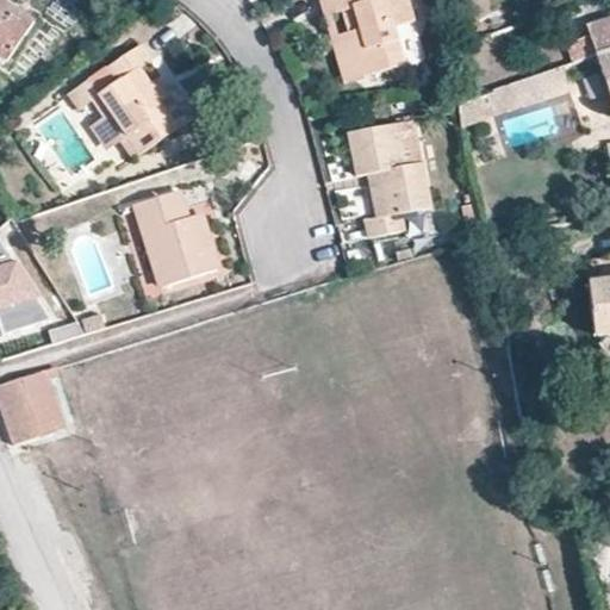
[(0,0),(0,58),(7,63),(35,22),(1,0),(0,0)]
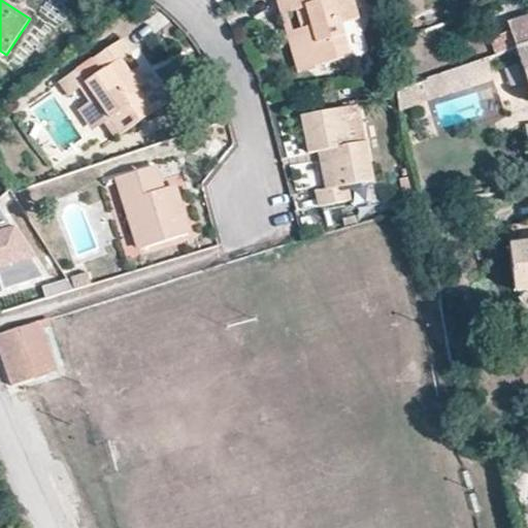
[(275,0),(297,73),(352,58),(342,24),(360,19),(355,0),(275,0)]
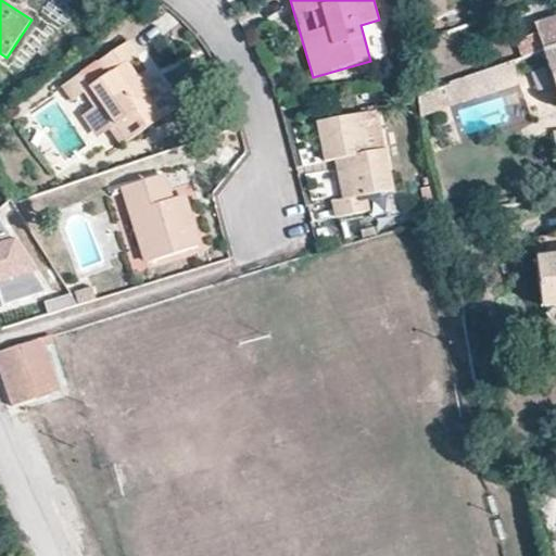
[(555,49),(555,14),(533,22),(544,53),(555,49)]
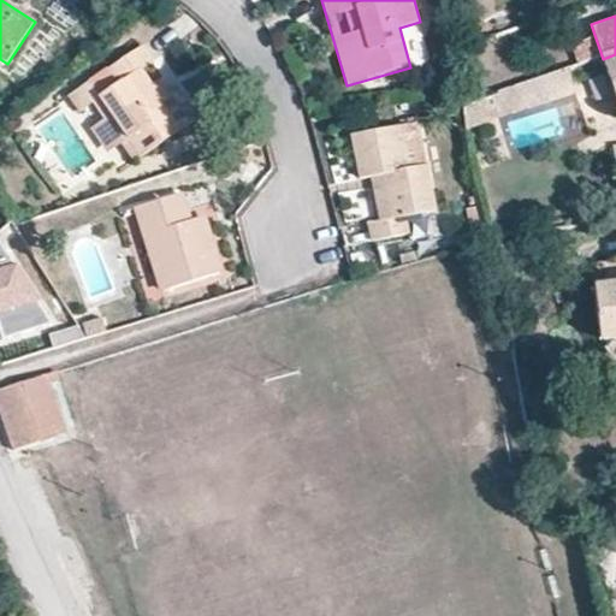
[(410,65),(425,61),(418,25),(404,28),(410,65)]
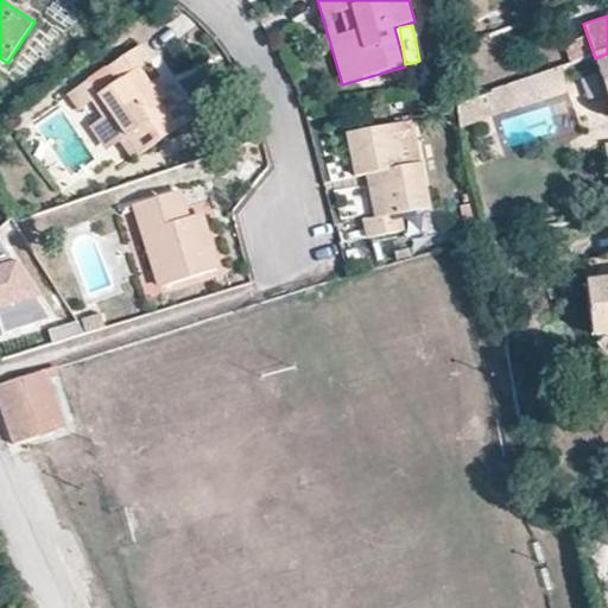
[(587,36),(567,42),(572,63),(593,57),(587,36)]
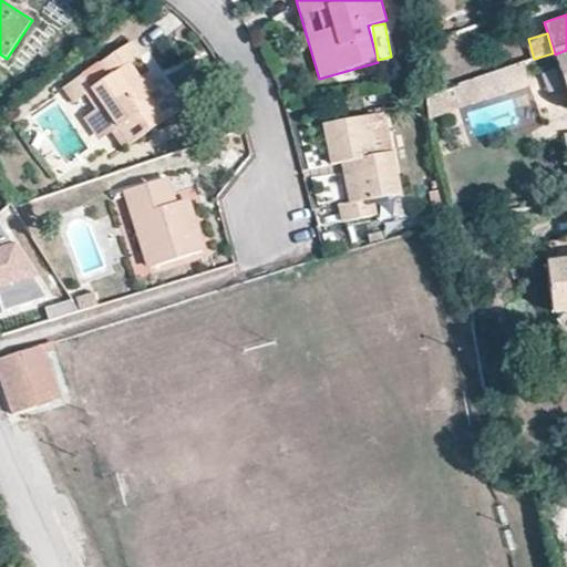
[(122,151),(177,112),(165,95),(156,101),(132,64),(142,58),(131,41),(96,64),(105,79),(91,89),(82,75),(63,89),(72,103),(84,94),(94,110),(82,119),(99,142),(111,133),(122,151)]
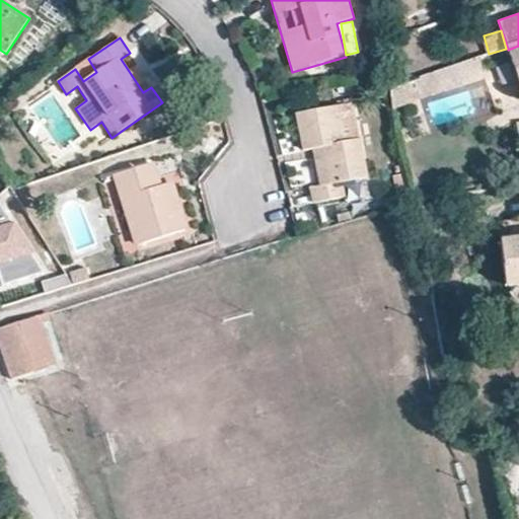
[(518,46),(508,50),(518,82),(518,46)]
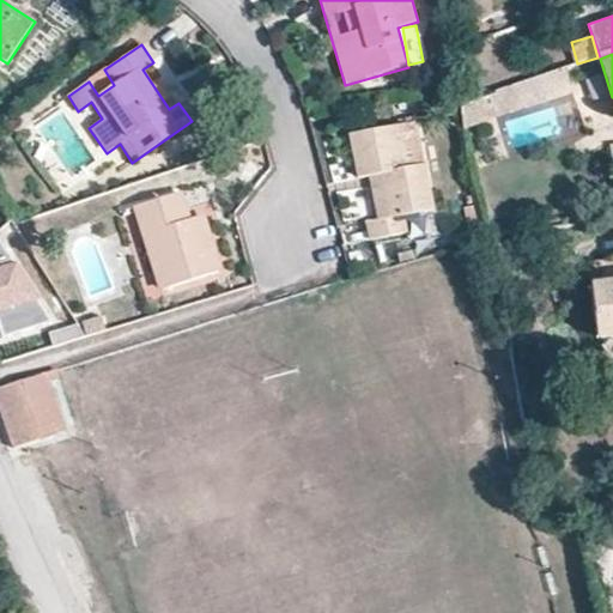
[(565,71),(520,86),(528,110),(574,95),(565,71)]
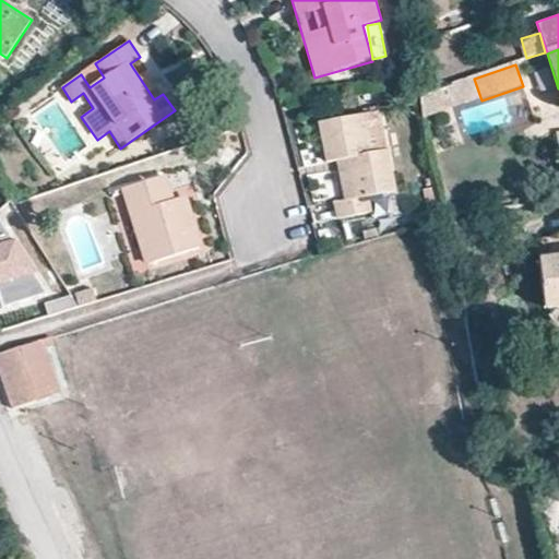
[(474,79),(452,86),(460,108),(482,100),(474,79)]
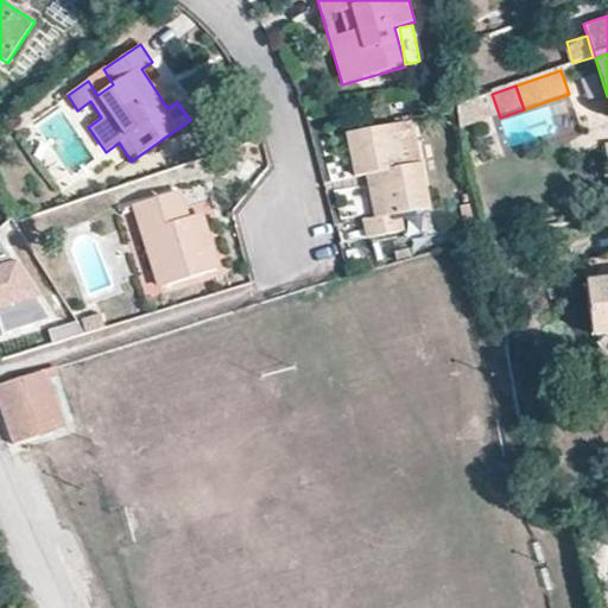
[(500,118),(492,94),(456,107),(458,132),(500,118)]
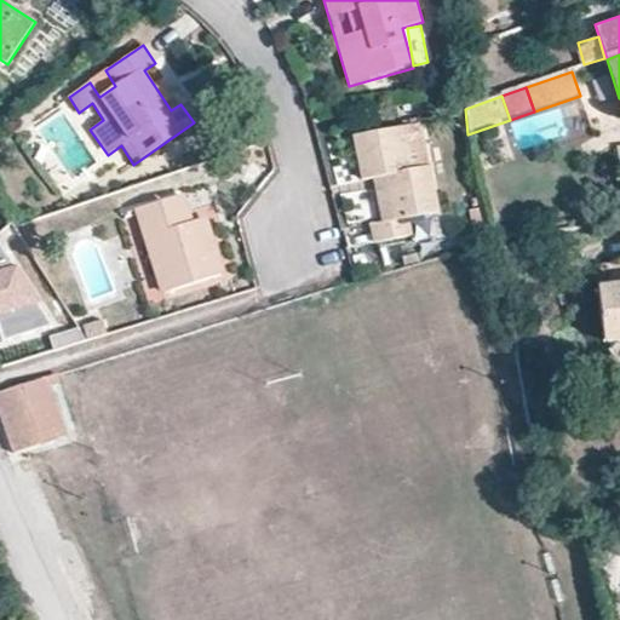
[(375,244),(411,236),(408,219),(436,214),(419,124),(355,137),(363,181),(373,179),(382,224),(372,228),(375,244)]
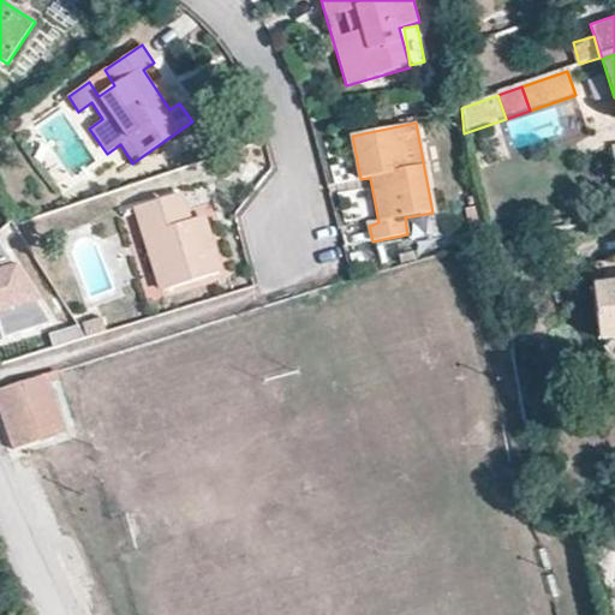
[(163,292),(220,273),(202,218),(190,221),(181,193),(137,207),(163,292)]
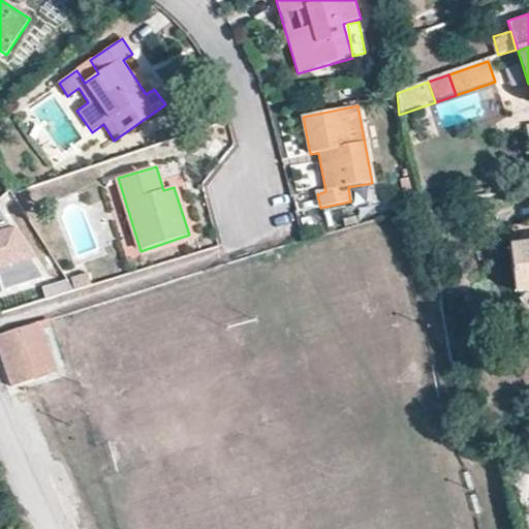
[(417,205),(410,177),(400,180),(407,209),(417,205)]
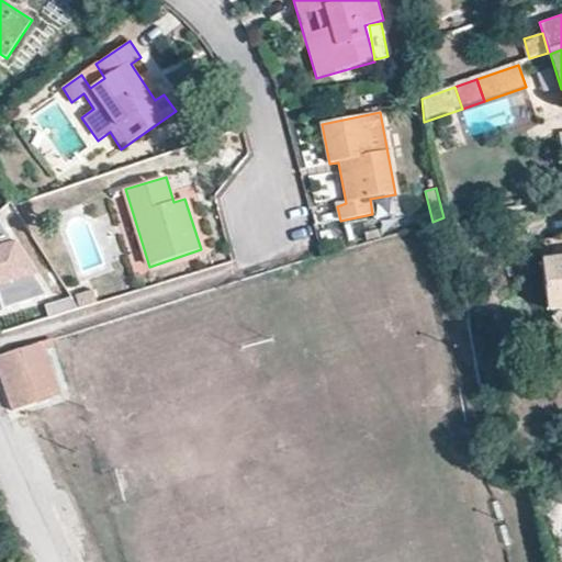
[(0,300),(2,310),(46,296),(0,223),(0,300)]
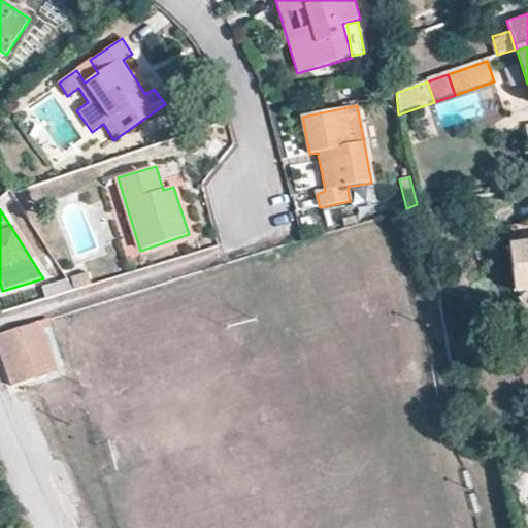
[(527,289),(527,244),(509,246),(515,291),(527,289)]
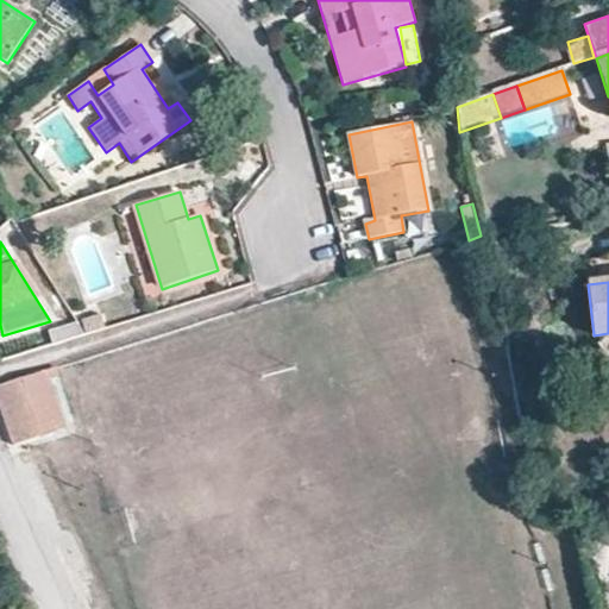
[(106,328),(101,314),(82,320),(86,334),(106,328)]
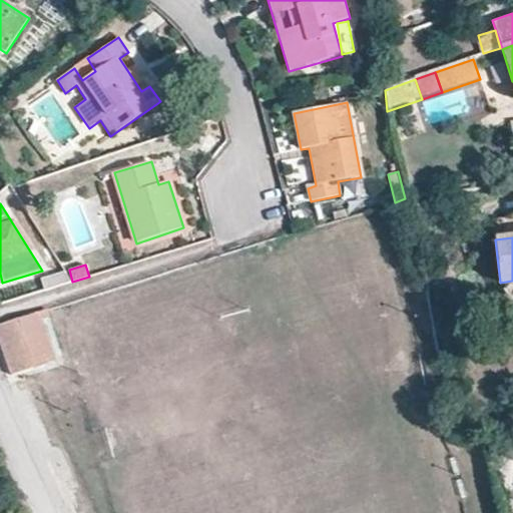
[(44,291),(72,282),(67,273),(41,281),(44,291)]
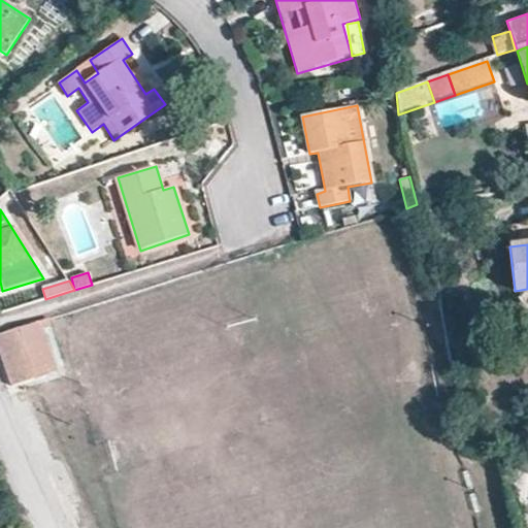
[(53,327),(50,319),(42,320),(45,329),(53,327)]
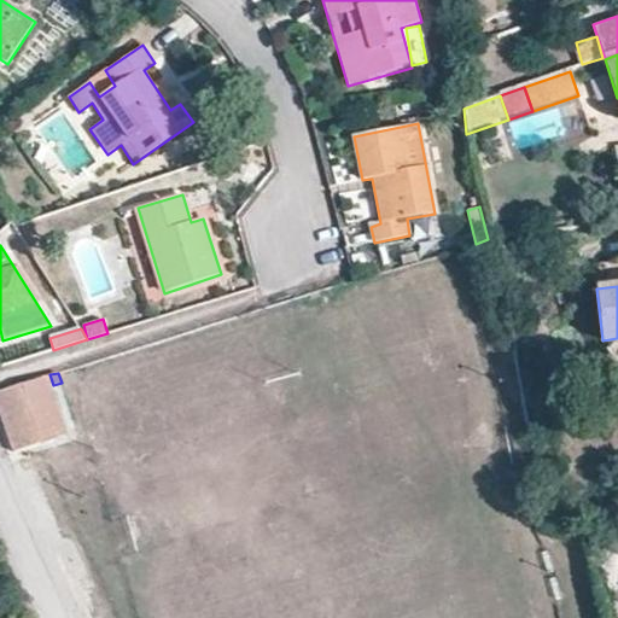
[(68,436),(50,374),(35,379),(54,441),(68,436)]
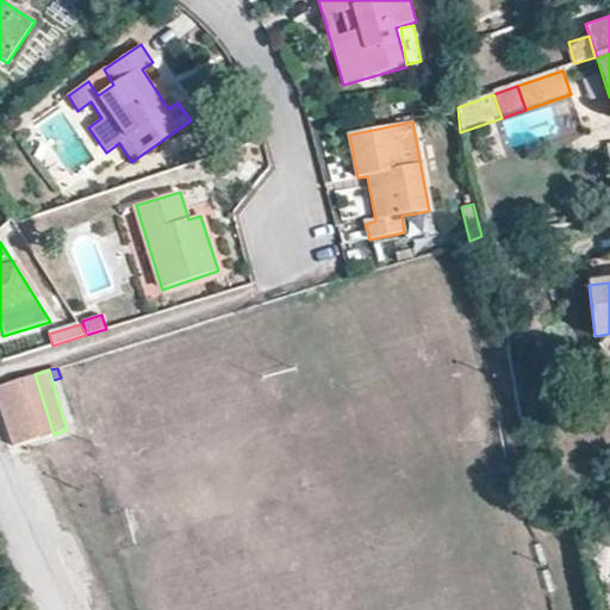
[(54,435),(35,374),(0,385),(0,408),(12,447),(54,435)]
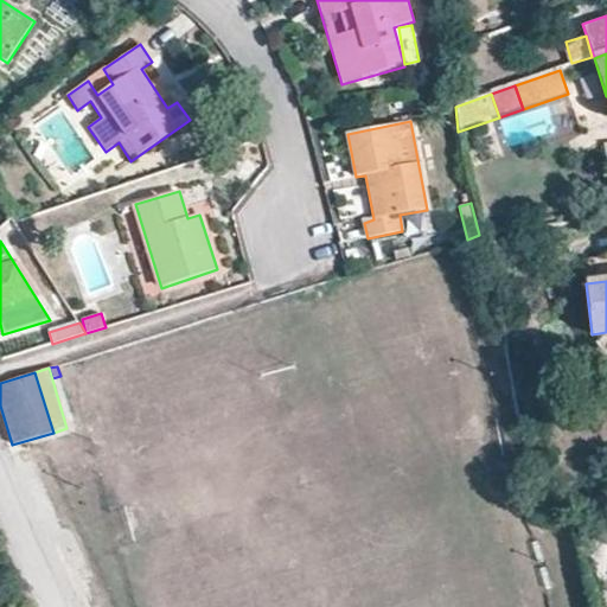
All buildings are outlined.
